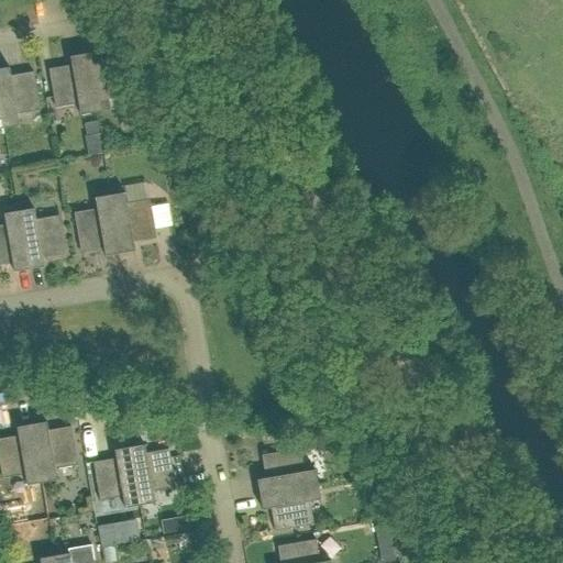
[(101,61),(100,52),(85,54),(95,112),(110,110),(108,99),(131,95),(124,56),(101,61)]
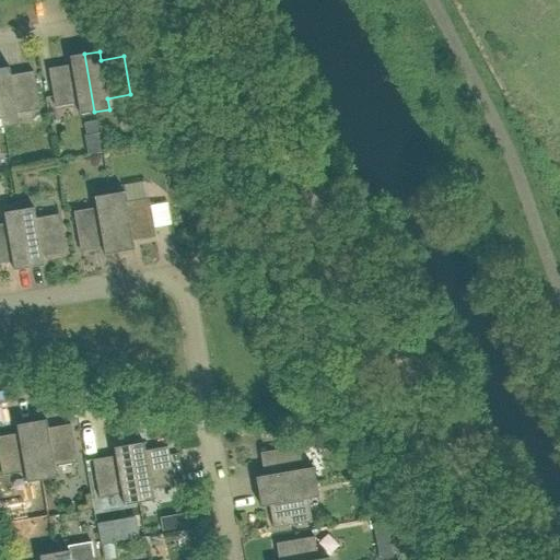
[(84,54),(69,57),(71,65),(48,69),(55,107),(78,103),(80,114),(94,112),(84,54)]
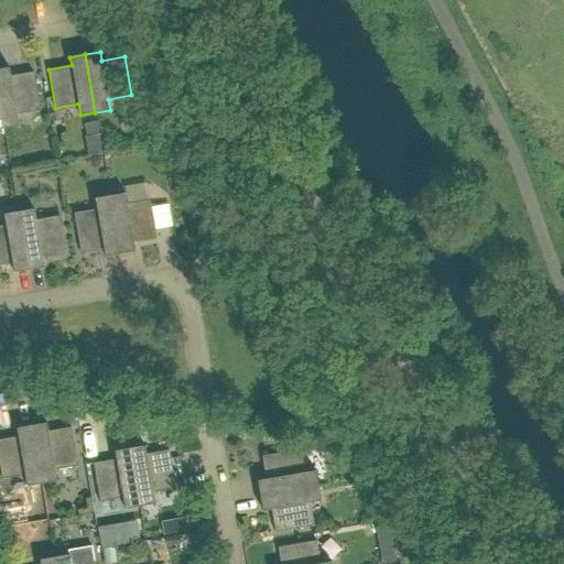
[(40,111),(33,72),(10,76),(9,67),(0,68),(0,105),(4,129),(19,126),(18,115),(40,111)]
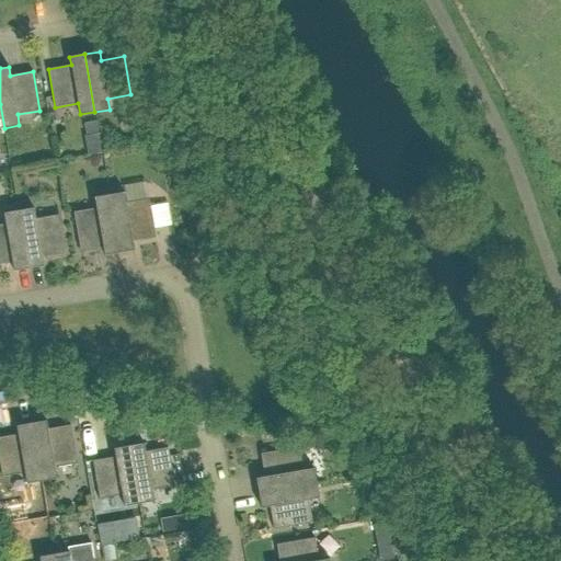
[(119,253),(135,250),(133,241),(156,238),(149,199),(126,203),(124,192),(110,195),(119,253)]
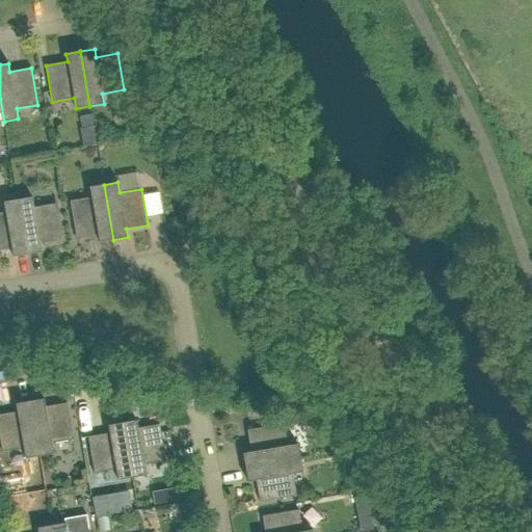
[(70,202),(76,238),(98,234),(99,242),(113,240),(104,185),(89,187),(91,197),(70,202)]
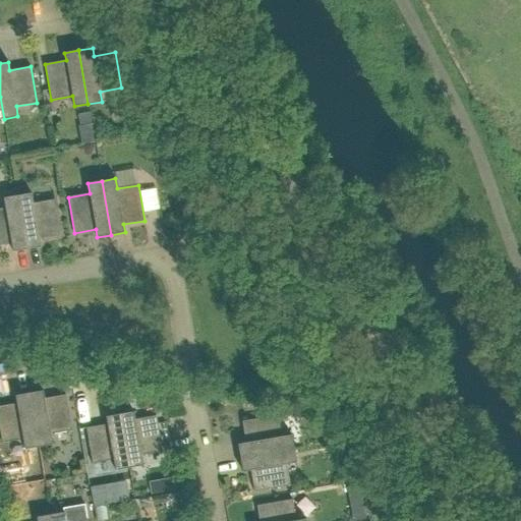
[(26,249),(41,247),(40,239),(60,235),(54,199),(33,204),(32,193),(17,195),(26,249)]
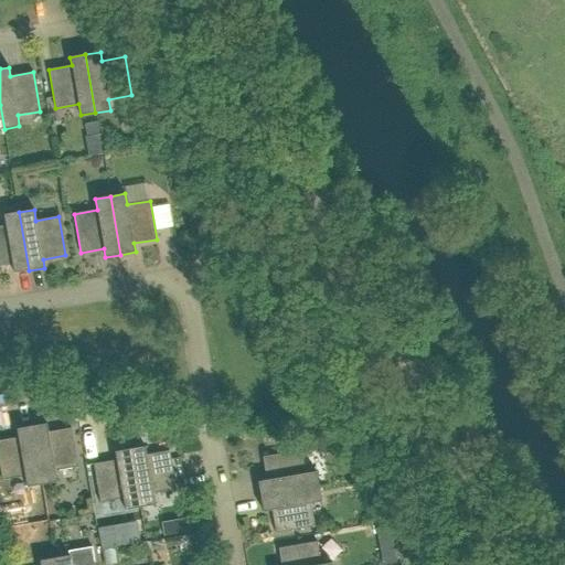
[(0,266),(12,265),(14,273),(29,270),(19,212),(3,215),(6,225),(0,226),(0,266)]
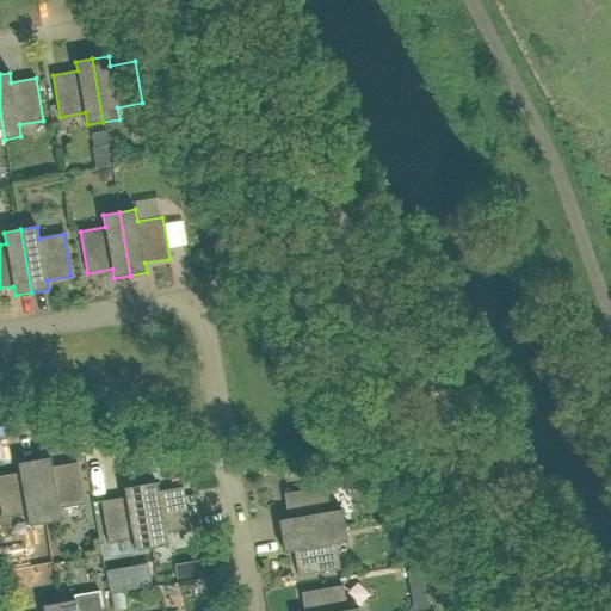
[(53,468),(50,458),(35,461),(45,524),(62,522),(60,510),(85,505),(76,463),(53,468)]
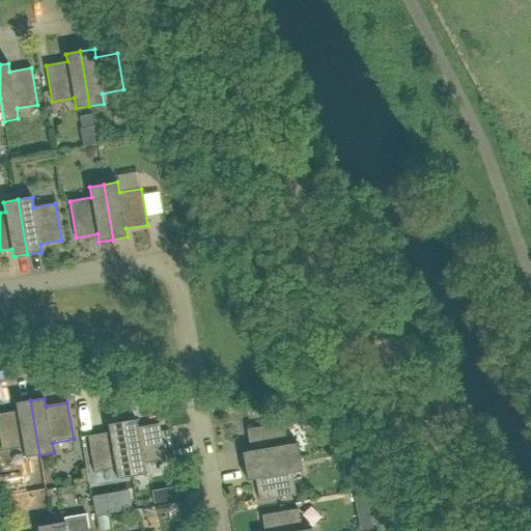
[(30,400),(16,403),(17,411),(0,414),(0,441),(2,451),(23,447),(25,457),(39,455),(30,400)]
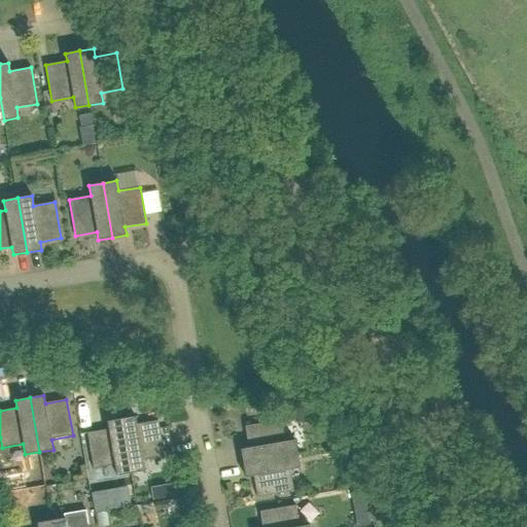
[(143,460),(164,457),(157,420),(137,424),(135,416),(120,419),(131,473),(144,470),(143,460)]
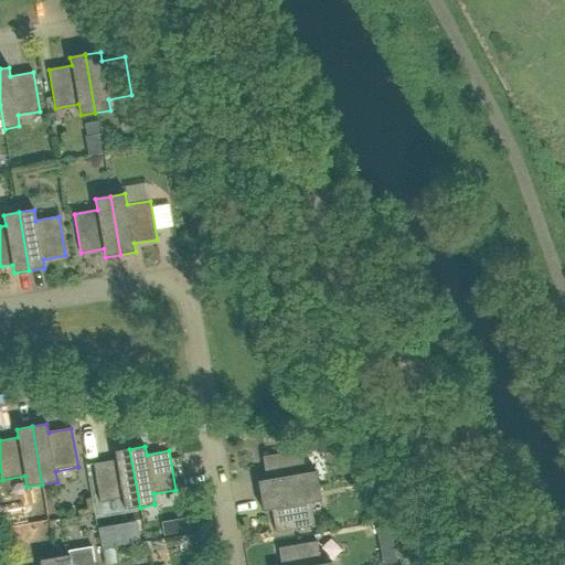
[(123,499),(125,510),(140,508),(129,449),(115,451),(116,460),(93,464),(99,503),(123,499)]
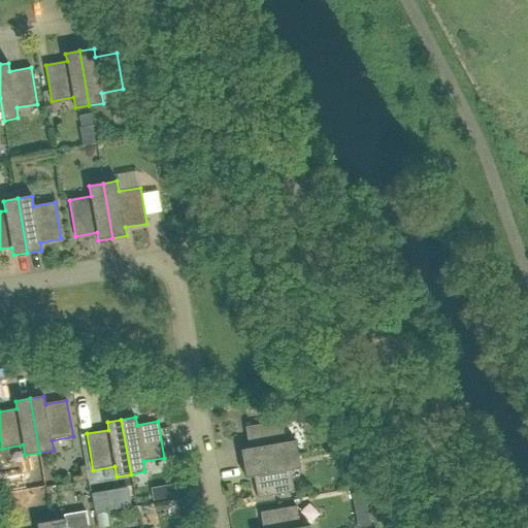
[(249,449),(240,450),(243,464),(298,455),(295,440),(285,442),(282,421),(245,427),(249,449)]
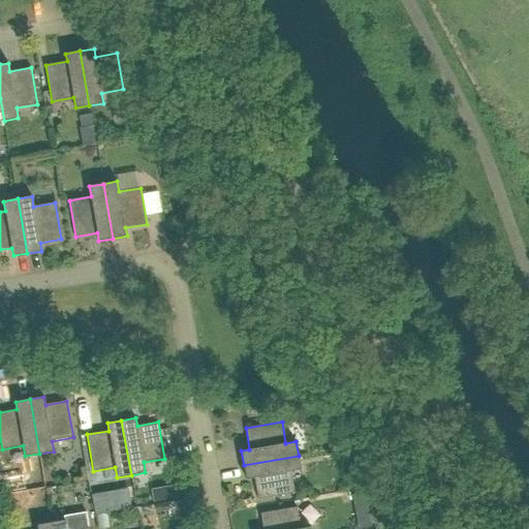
[(290,471),(301,469),(299,456),(244,465),(246,479),(254,477),(258,499),(294,493),(290,471)]
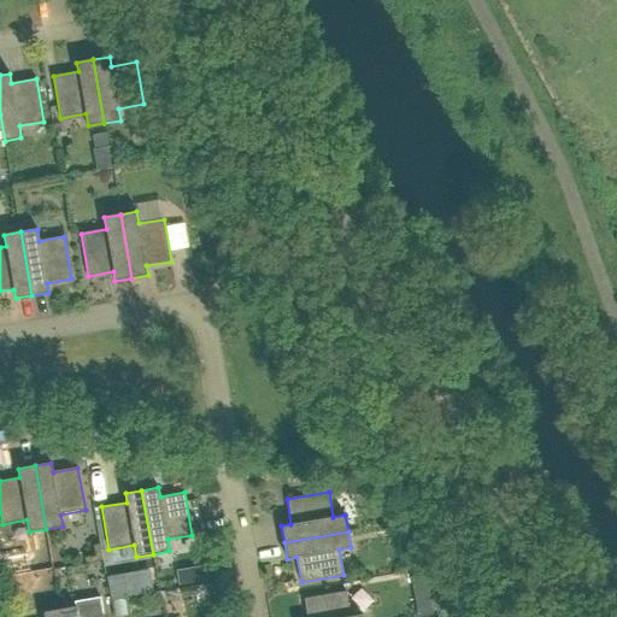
[(16,573),(13,558),(0,559),(0,569),(1,575),(16,573)]
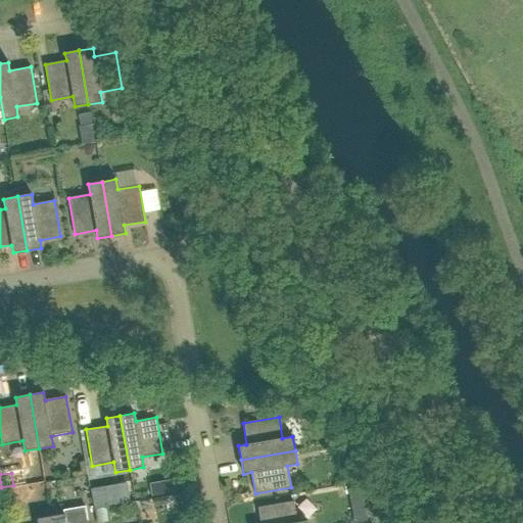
[(173,479),(164,481),(167,492),(175,491),(173,479)]
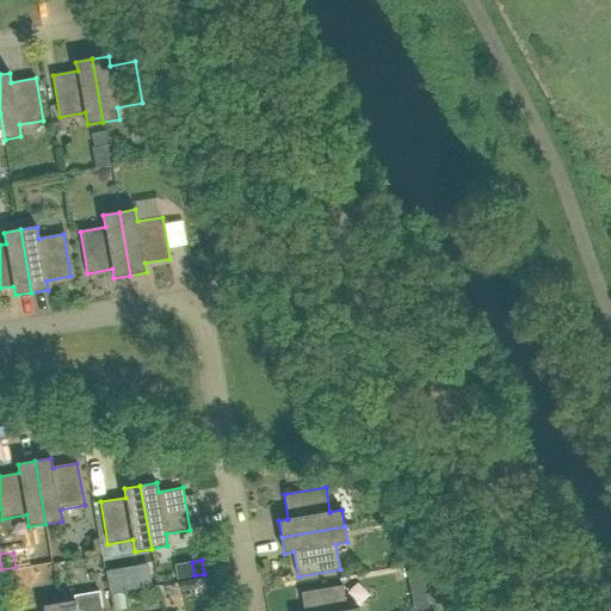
[(421,569),(407,572),(414,610),(420,610),(429,610),(421,569)]
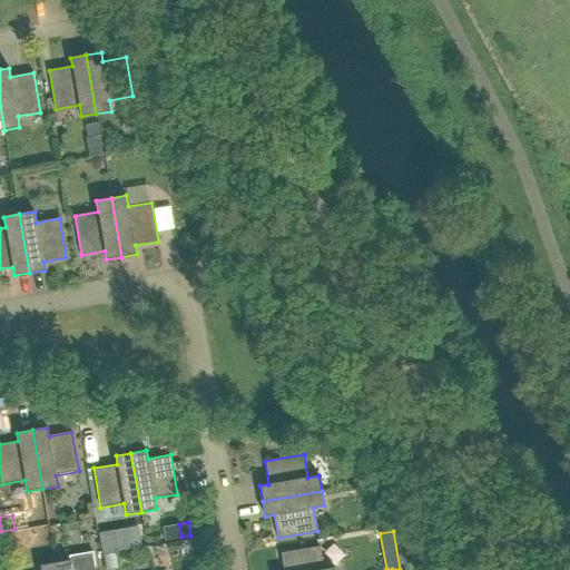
[(283,569),(335,569),(335,568),(324,569),(320,547),(281,553),(283,569)]
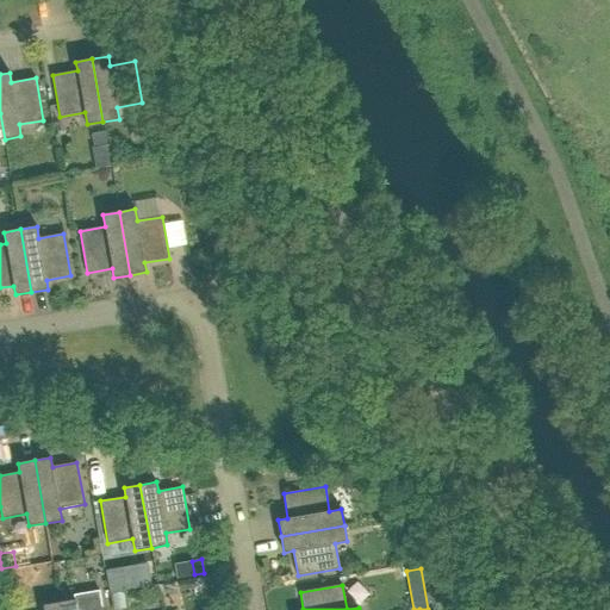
[(75,599),(60,602),(60,609),(103,609),(99,589),(74,593),(75,599)]
